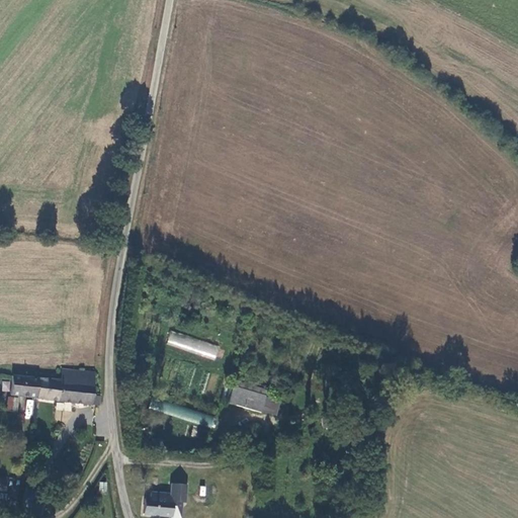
[(166,344),(214,360),(220,346),(171,330),(166,344)]
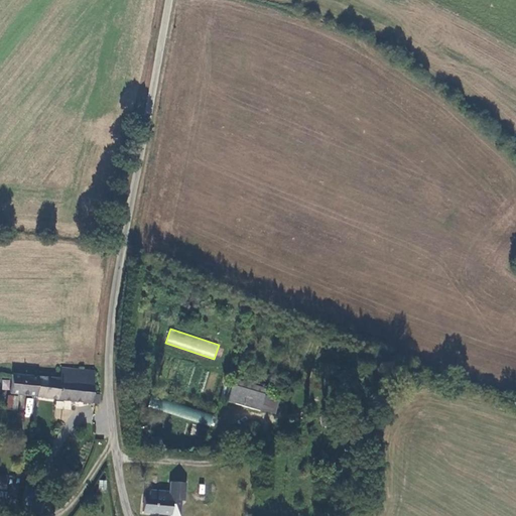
[(97,406),(99,395),(93,393),(96,374),(91,373),(62,370),(61,380),(59,401),(97,406)]
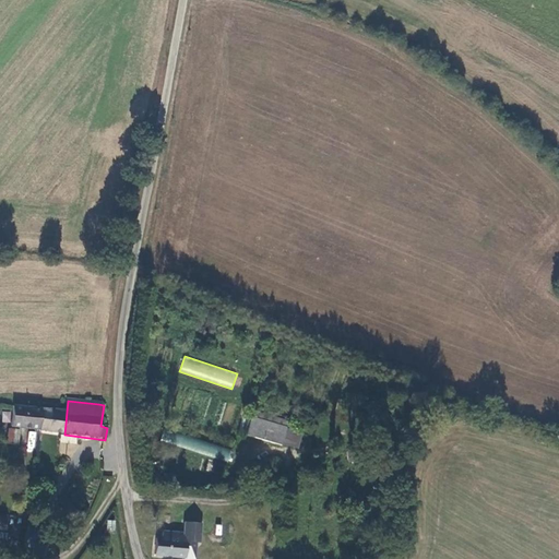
[(11,426),(64,435),(67,412),(13,406),(11,426)]
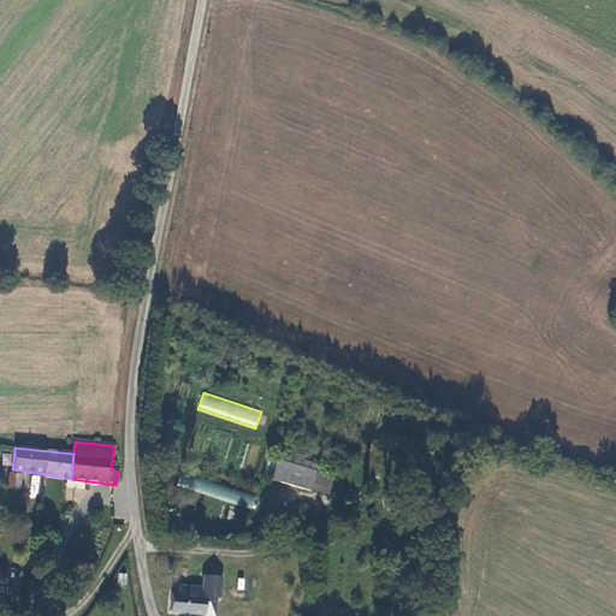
[(3,452),(1,466),(11,466),(12,454),(3,452)]
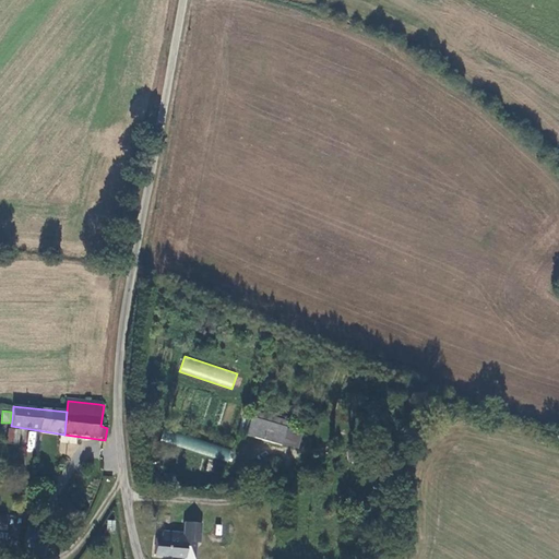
[(286,427),(252,418),(249,436),(283,444),(286,427)]
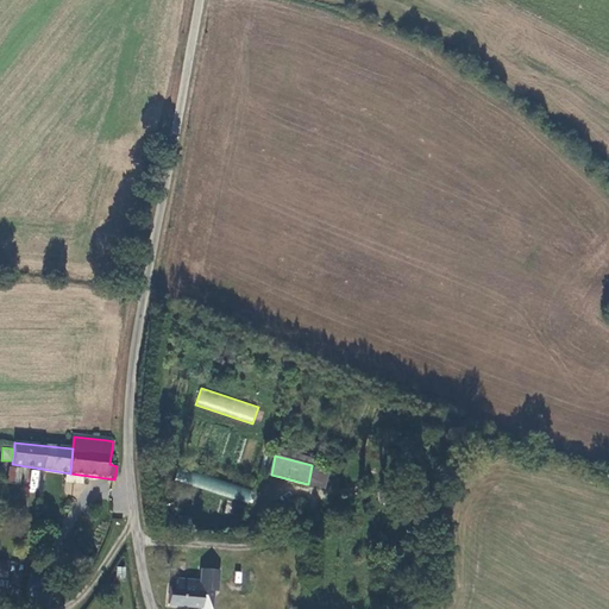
[(22,469),(16,469),(10,468),(8,484),(19,485),(20,485),(22,469)]
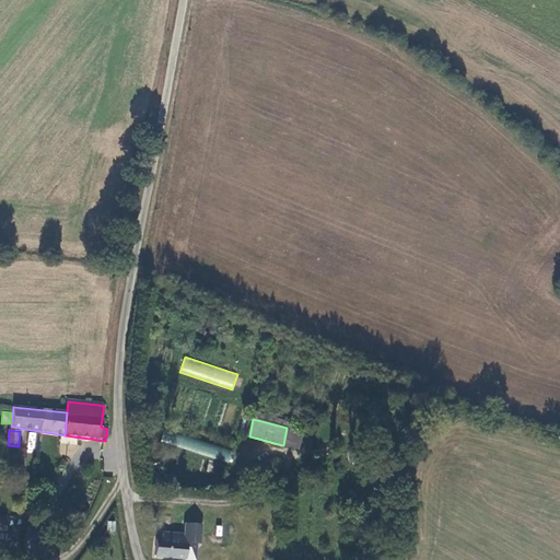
[(161,443),(229,461),(232,450),(163,431),(161,443)]
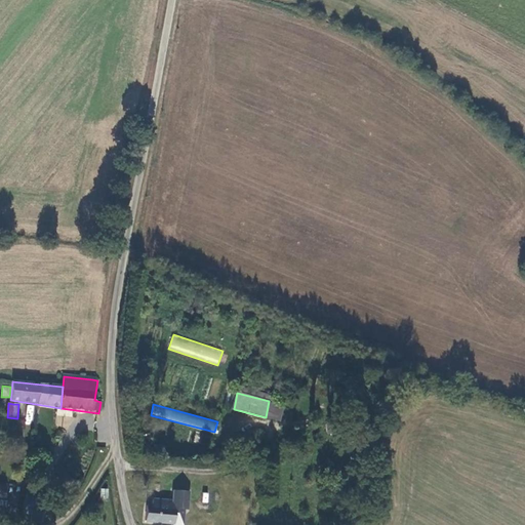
[(74,440),(71,442),(70,445),(71,447),(73,449),(76,450),(79,449),(81,446),(80,442),(78,440),(74,440)]
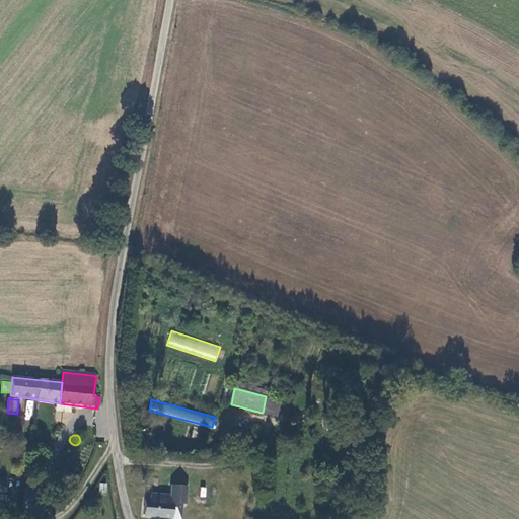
[(100,483),(98,493),(105,494),(108,484),(100,483)]
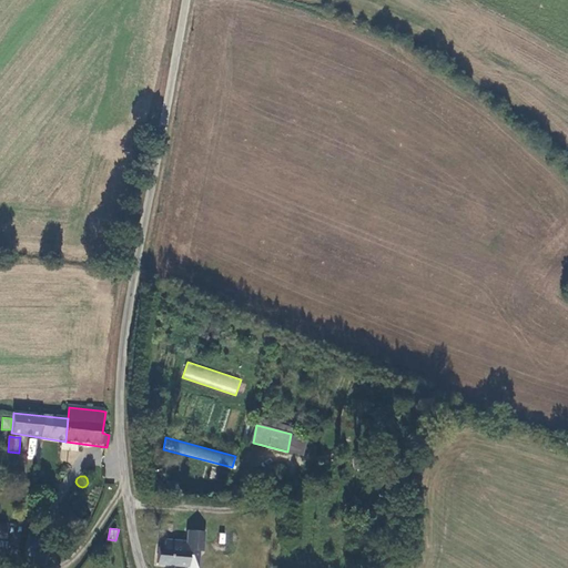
[(185,567),(198,567),(199,551),(203,551),(204,531),(186,530),(185,541),(164,539),(163,546),(158,545),(155,565),(186,567),(185,567)]
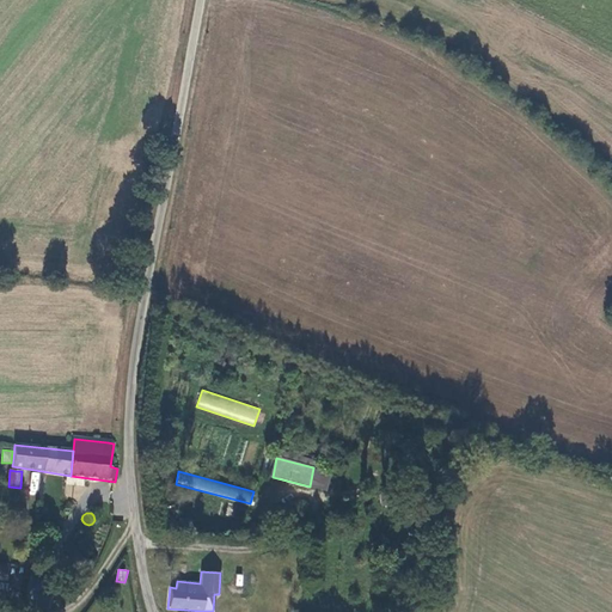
All buildings are outlined.
